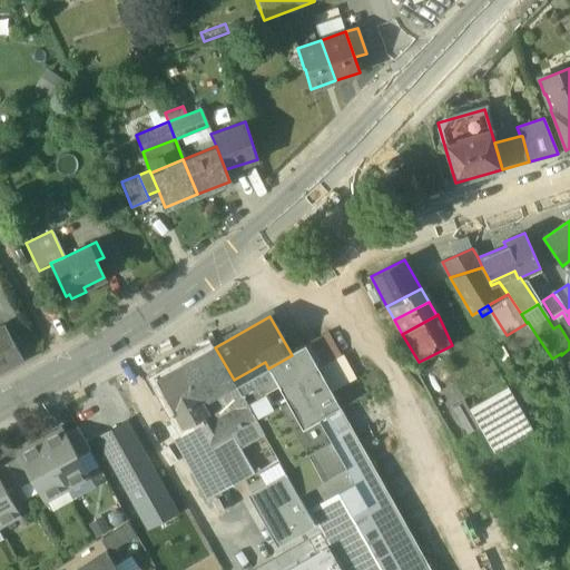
[(527,323),(507,335),(514,347),(536,334),(528,322),(527,323)]
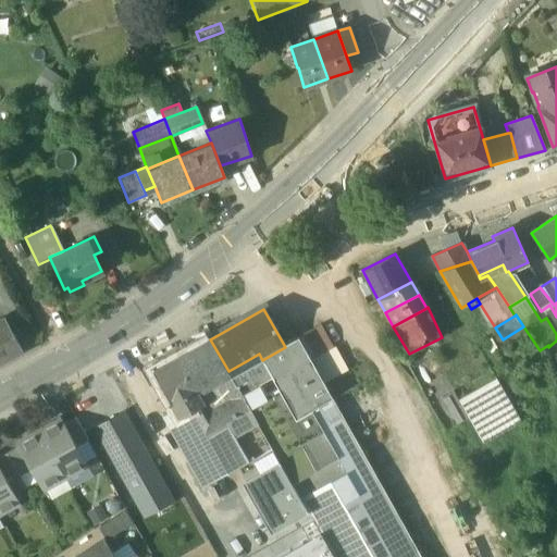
[(0,319),(0,360),(21,349),(3,318),(0,319)]
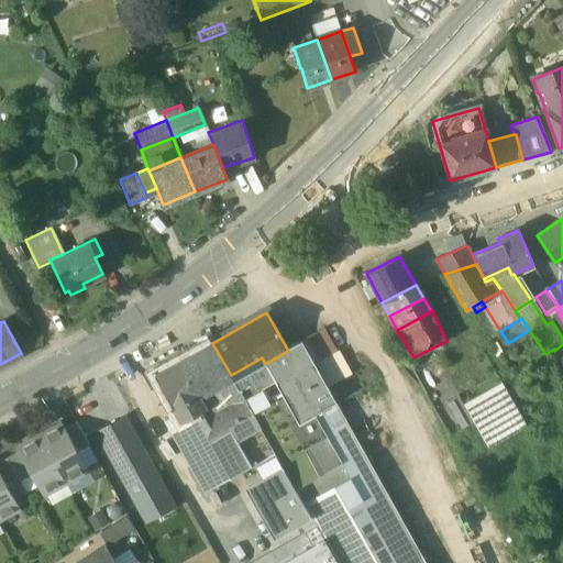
[(322,328),(300,341),(313,364),(335,352),(322,328)]
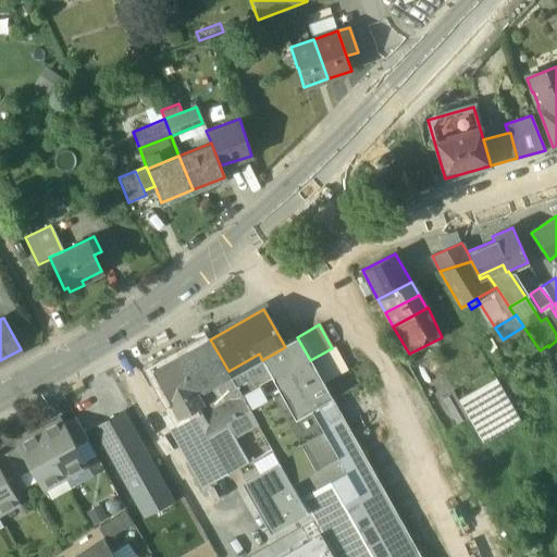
[(310,360),(297,337),(284,345),(285,347),(262,360),(280,391),(262,400),(270,415),(289,448),(276,456),(282,466),(288,478),(301,500),(333,483),(344,504),(359,495),(348,474),(368,463),(310,360)]
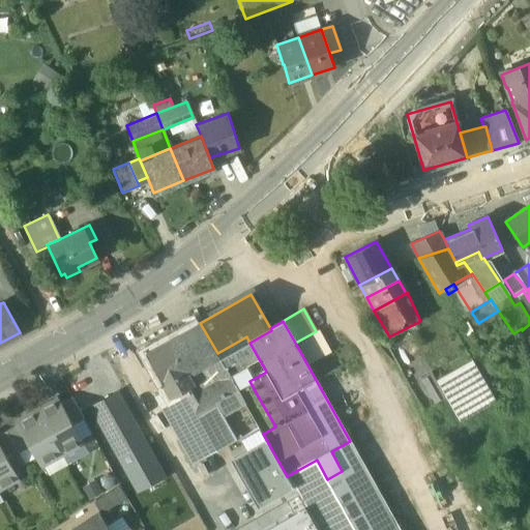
[(200,323),(147,352),(169,391),(157,398),(165,408),(179,400),(176,395),(181,392),(204,380),(203,379),(206,377),(199,363),(211,357),(217,353),(200,323)]
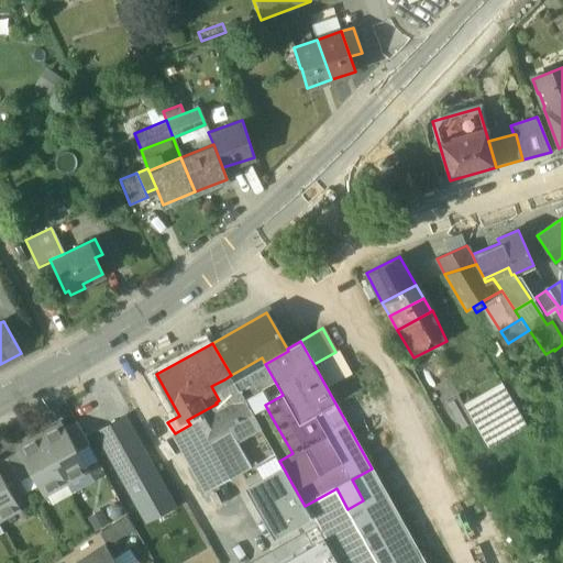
[(249,365),(231,375),(240,390),(252,383),(257,381),(249,365)]
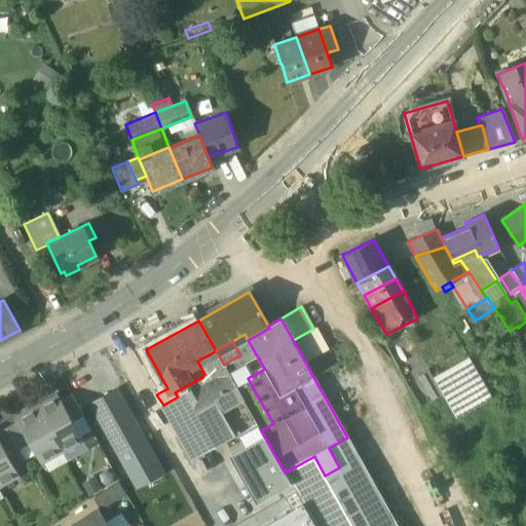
[(224,365),(216,350),(210,354),(208,367),(222,392),(225,391),(235,385),(224,365)]
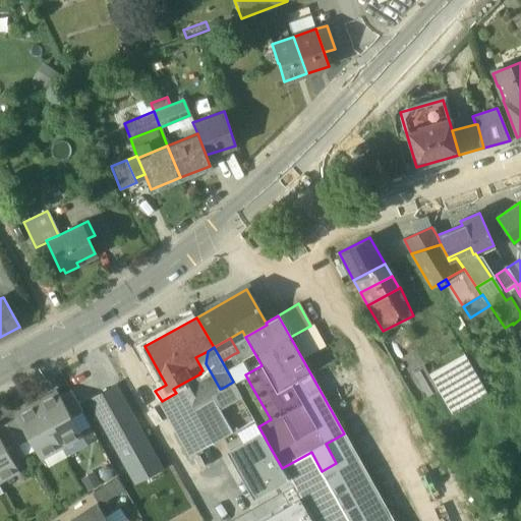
[(208,351),(195,357),(203,370),(199,372),(200,373),(178,386),(182,392),(203,381),(211,395),(214,393),(220,389),(206,363),(208,351)]
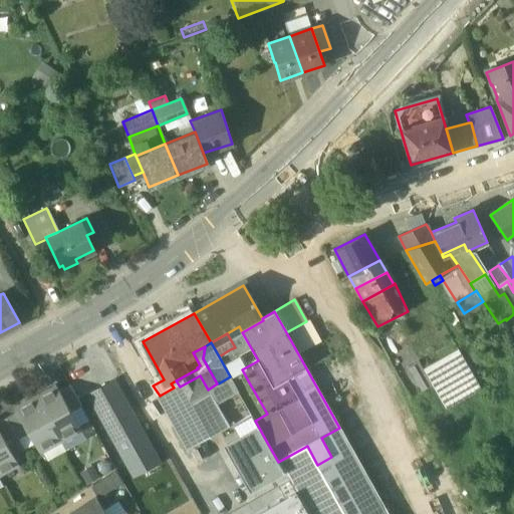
[(242,369),(230,349),(219,356),(230,376),(237,390),(249,382),(242,369)]
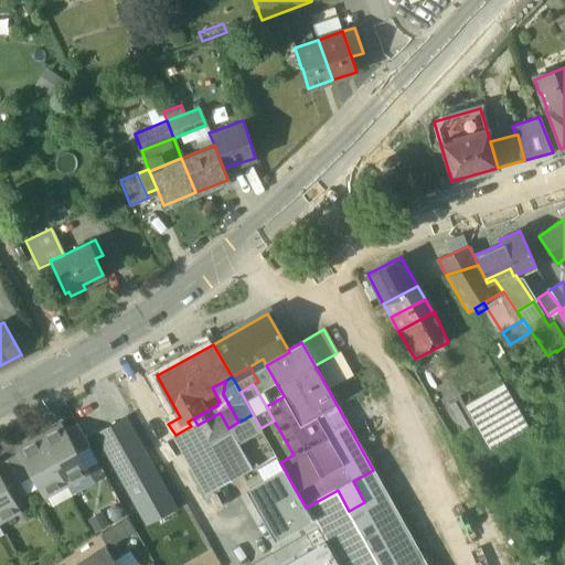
[(505,387),(467,408),(476,423),(481,420),(494,443),(526,424),(505,387)]
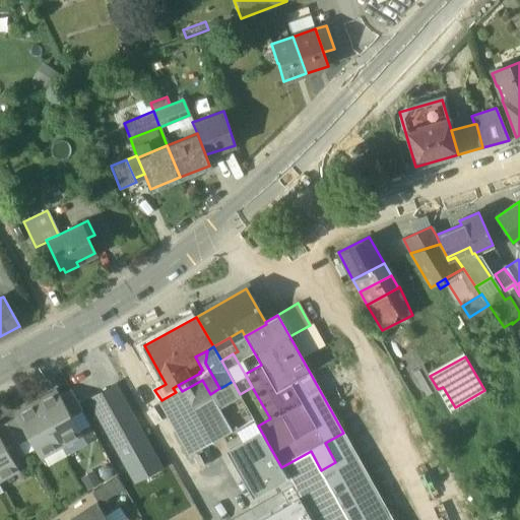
[(427,396),(438,389),(430,376),(425,366),(412,372),(427,396)]
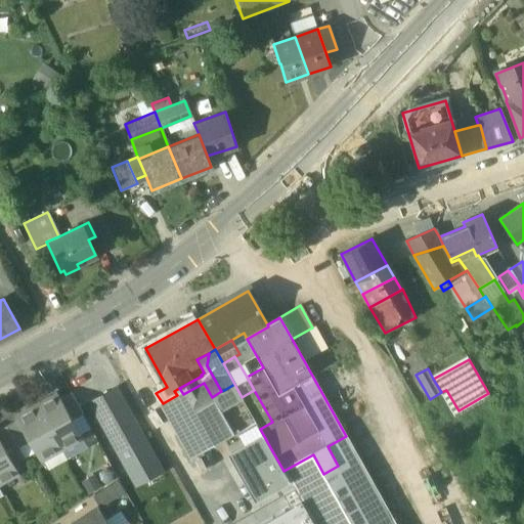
[(204,383),(183,394),(192,410),(203,404),(213,398),(212,397),(204,383)]
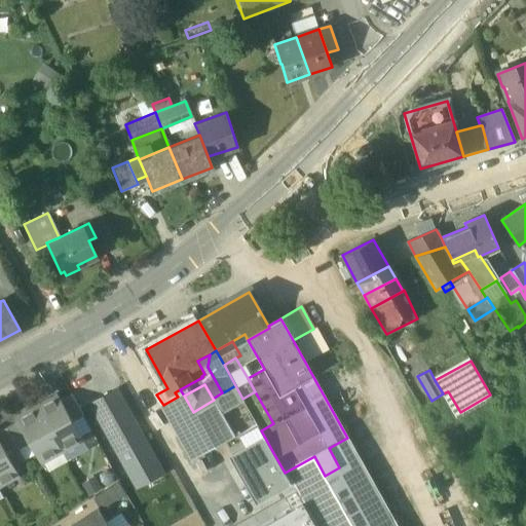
[(214,400),(203,406),(211,420),(222,414),(227,411),(245,402),(242,399),(235,385),(225,391),(231,403),(223,408),(216,397),(213,399),(214,400)]
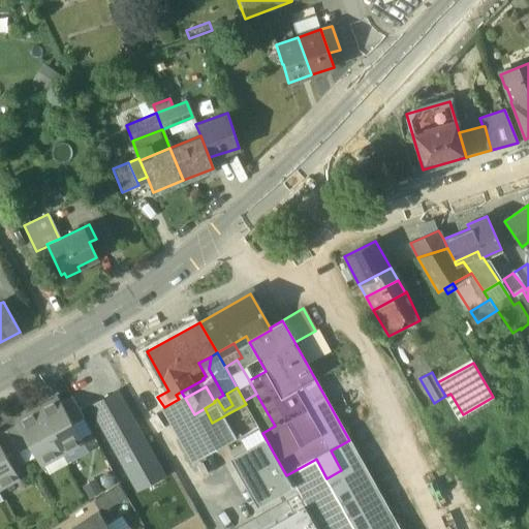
[(185,398),(181,392),(176,395),(179,399),(164,407),(174,426),(194,414),(185,398)]
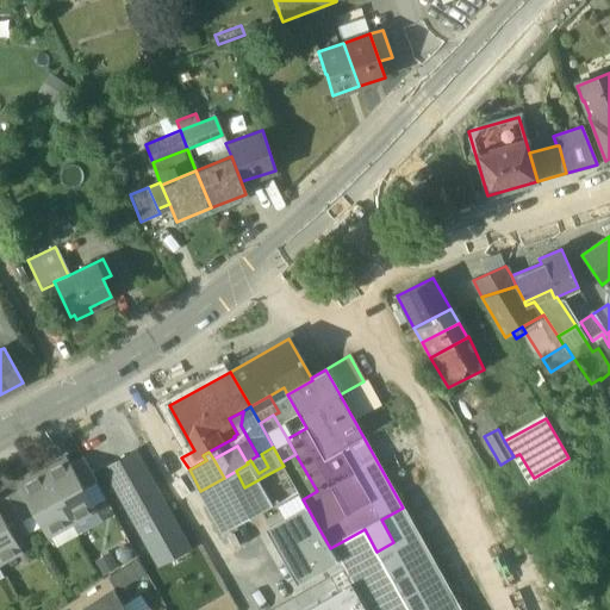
[(182,540),(134,453),(106,470),(155,556),(182,540)]
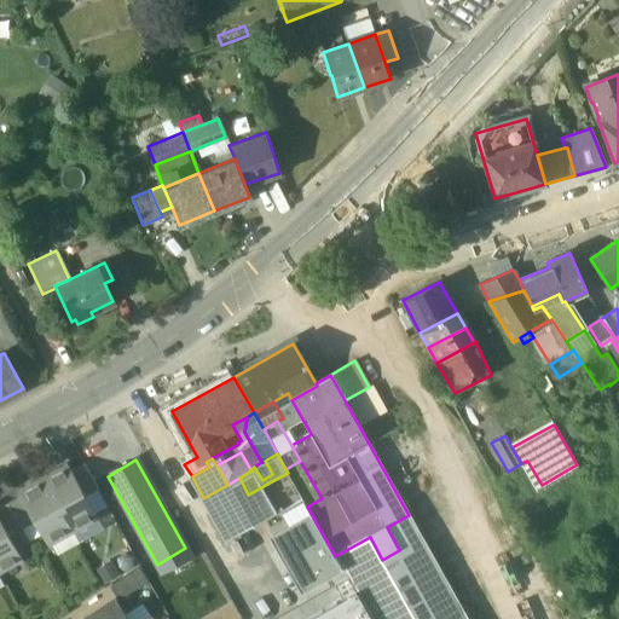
[(261,462),(254,467),(262,480),(272,474),(265,461),(261,462)]
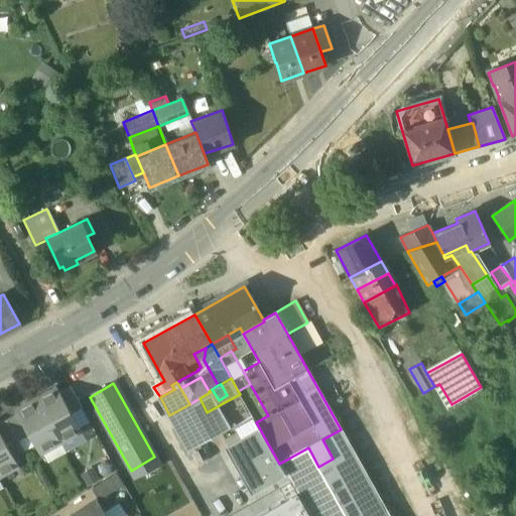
[(250,384),(238,391),(240,394),(256,422),(268,415),(250,384)]
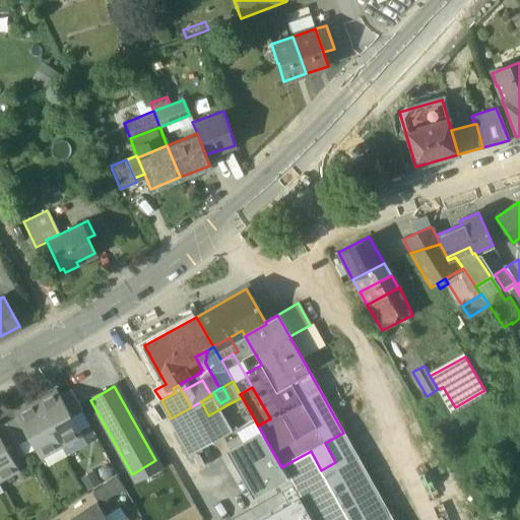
[(70,390),(60,395),(71,416),(82,411),(70,390)]
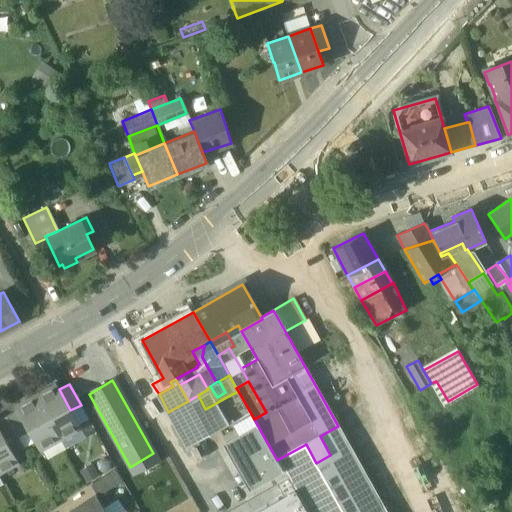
[(56,385),(35,396),(59,438),(79,427),(70,410),(59,389),(56,385)]
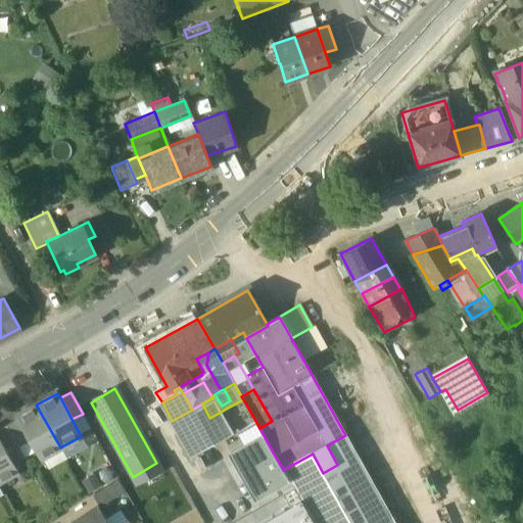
[(192,410),(172,421),(191,454),(233,433),(221,412),(209,418),(202,403),(192,410)]
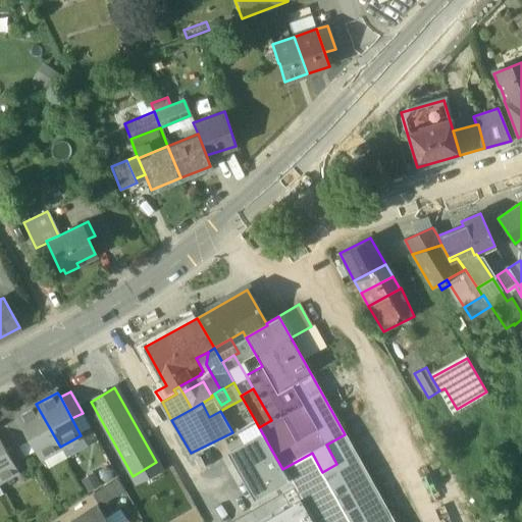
[(60,447),(36,404),(15,416),(16,419),(29,440),(39,459),(60,447)]
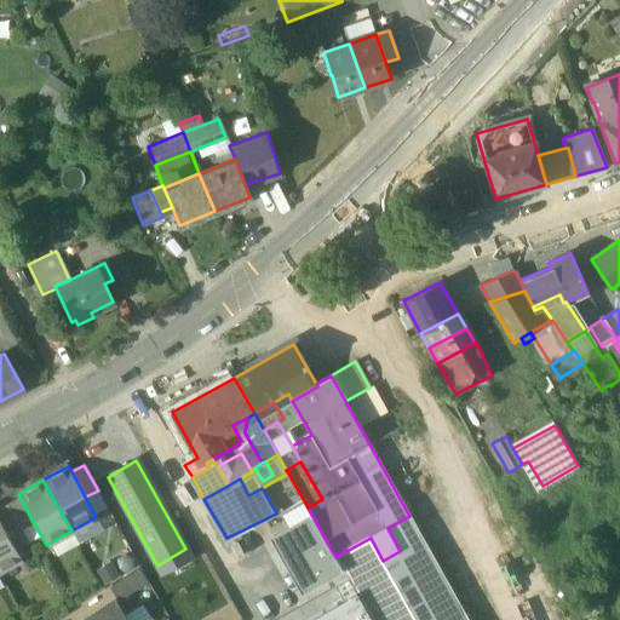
[(34,523),(19,498),(7,505),(22,529),(34,523)]
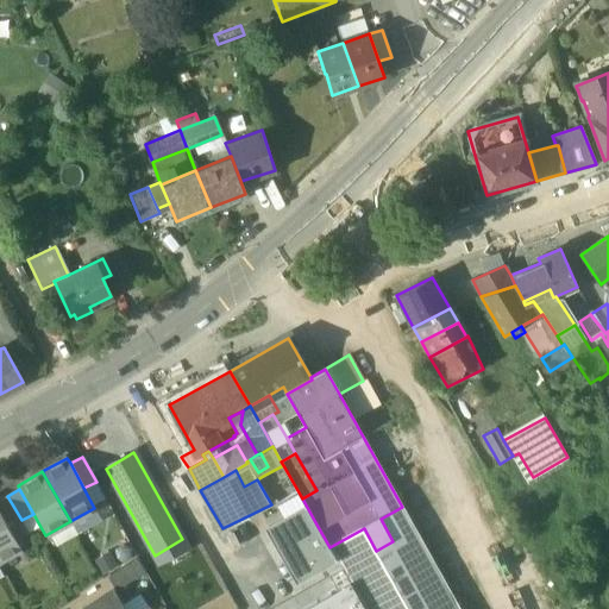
[(22,520),(7,496),(0,498),(0,512),(16,540),(27,533),(22,520)]
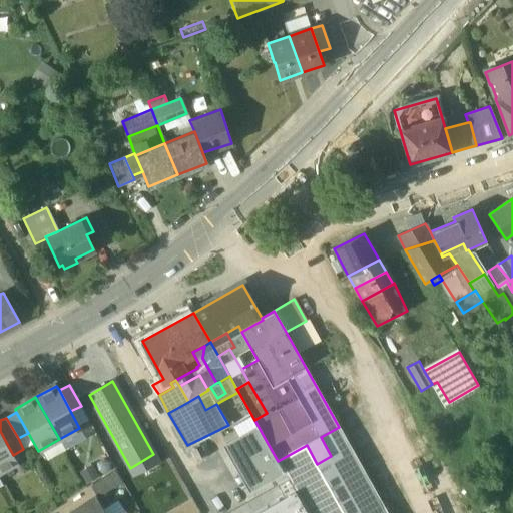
[(250,487),(281,469),(257,425),(257,427),(225,445),(250,487)]
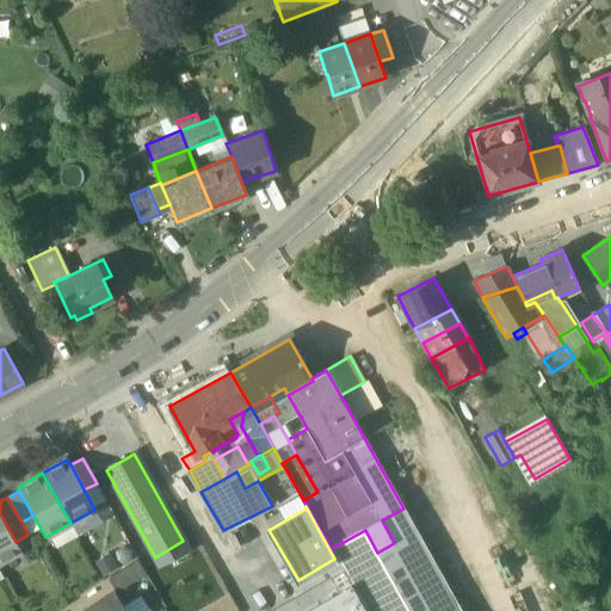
[(394,543),(377,553),(365,530),(331,549),(340,565),(353,587),(366,610),(460,610),(403,508),(382,520),(394,543)]
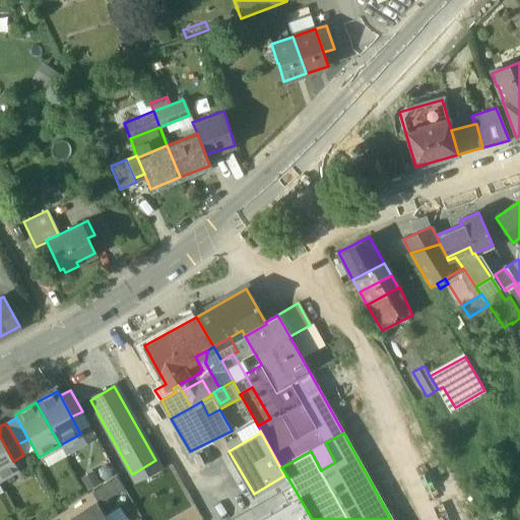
[(0,478),(17,469),(13,461),(0,437),(0,478)]
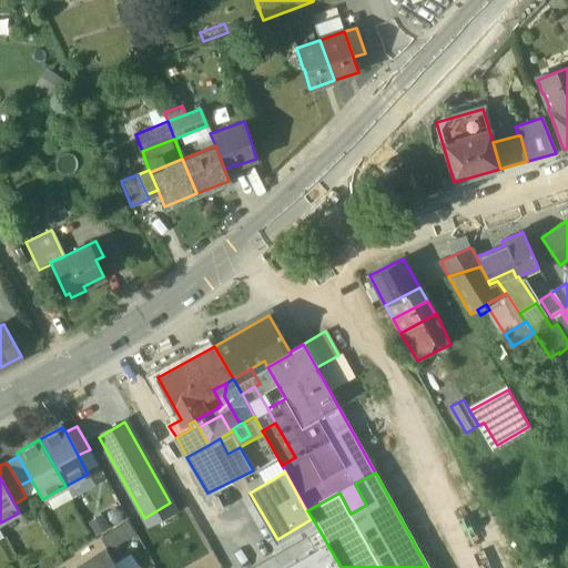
[(128,520),(101,537),(110,550),(137,534),(128,520)]
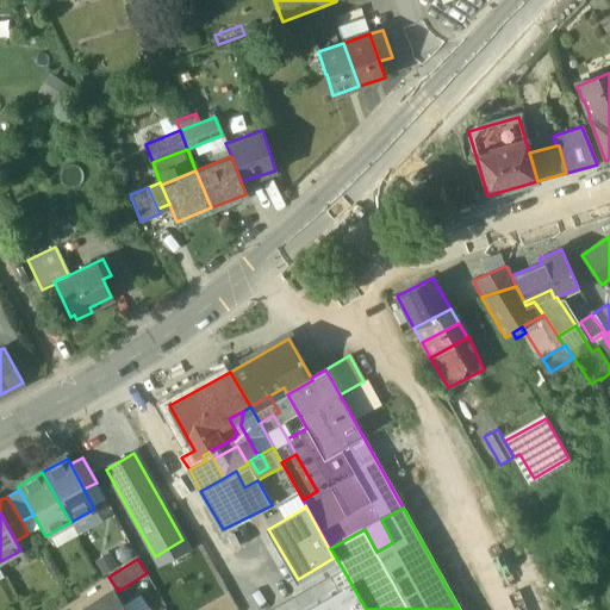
[(366,609),(353,586),(310,609),(366,609)]
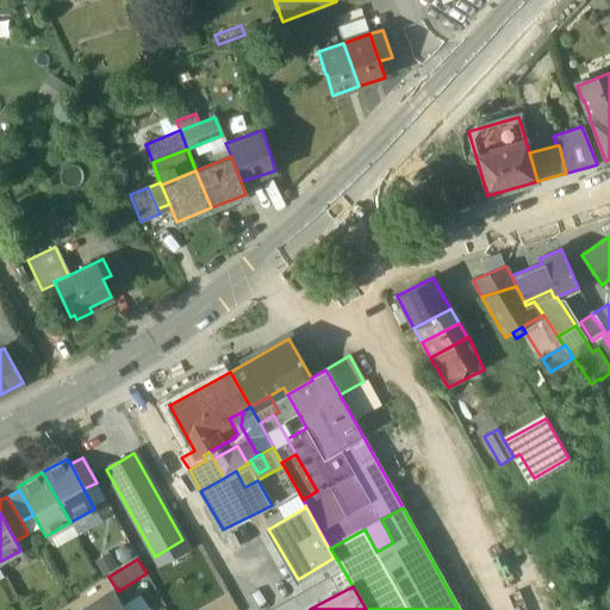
[(123,609),(112,592),(85,609),(123,609)]
